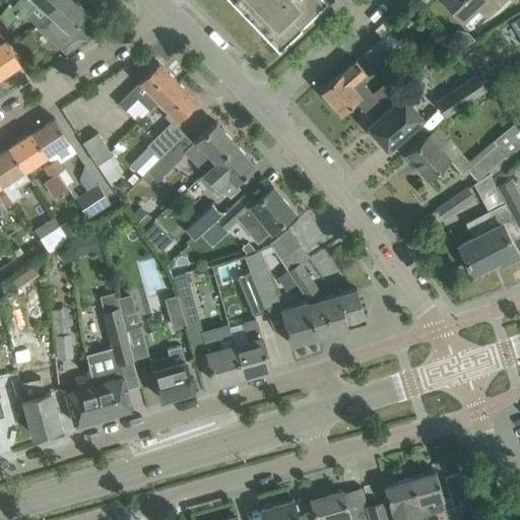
[(8,1),(0,14),(7,27),(14,18),(19,22),(38,3),(48,12),(59,0),(16,0),(12,5),(8,1)]
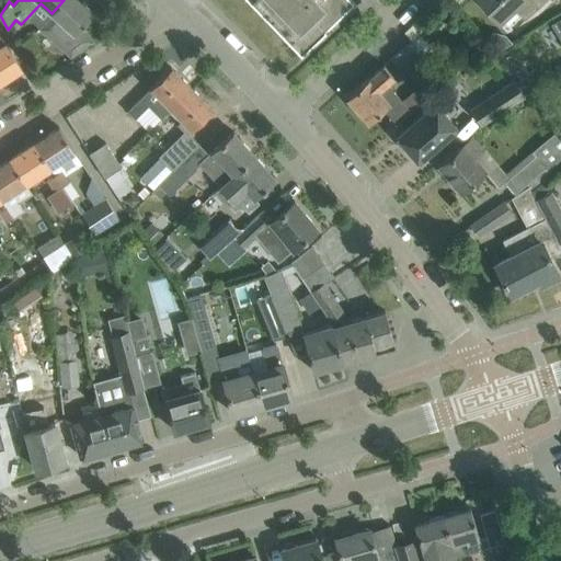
[(79,0),(64,0),(52,13),(53,14),(39,27),(70,56),(92,41),(81,25),(93,12),(79,0)]
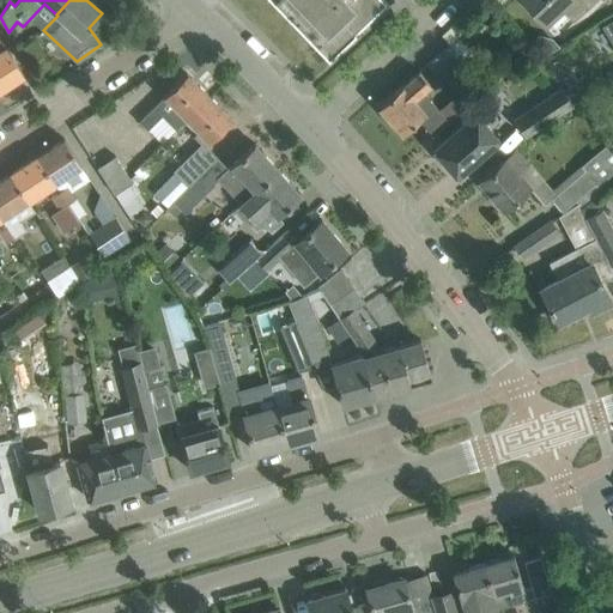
[(272,0),(302,31),(311,23),(320,31),(311,40),(328,58),(356,31),(354,30),(386,0),(384,0),(272,0)]
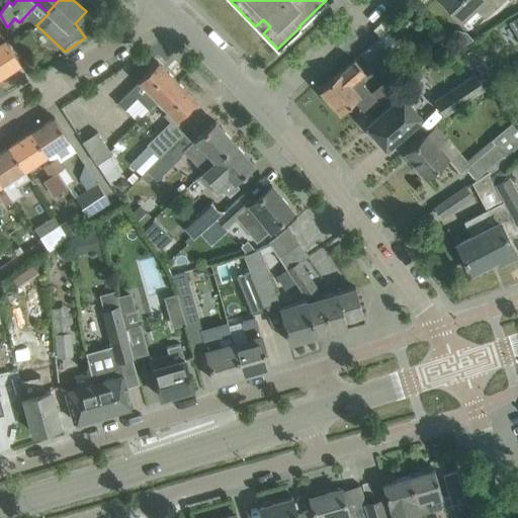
[(443,0),(461,19),(475,7),(485,19),(506,0),(443,0)]
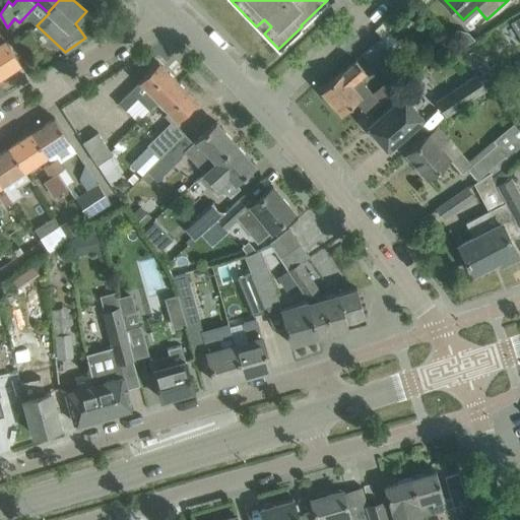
[(30,33),(18,40),(27,54),(39,47),(30,33)]
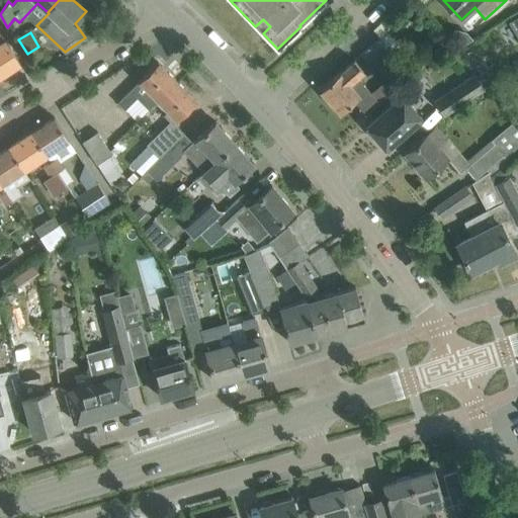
[(374,69),(394,52),(380,36),(361,54),(374,69)]
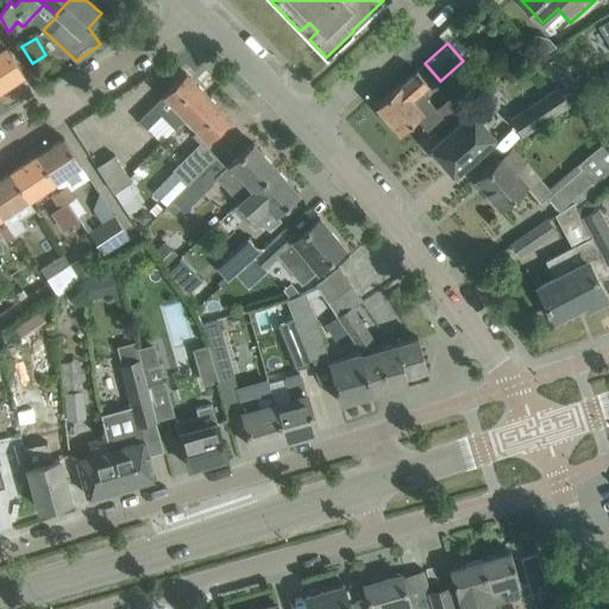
[(0,88),(23,74),(6,48),(0,51),(0,88)]
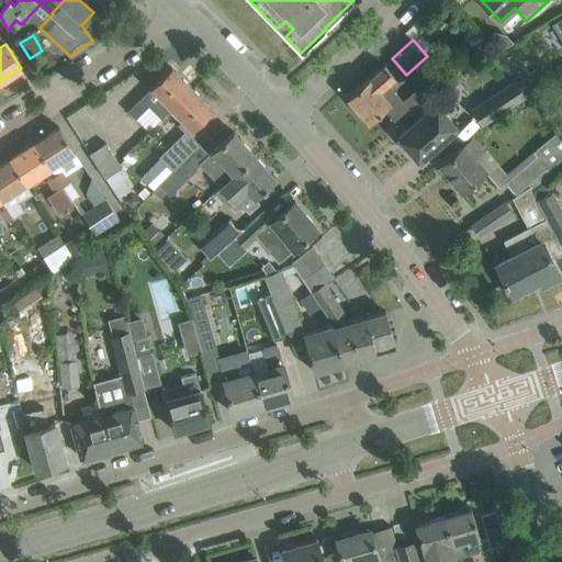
[(347,97),(369,122),(383,109),(396,123),(411,111),(388,85),(395,77),(384,65),(369,79),(368,78),(347,97)]
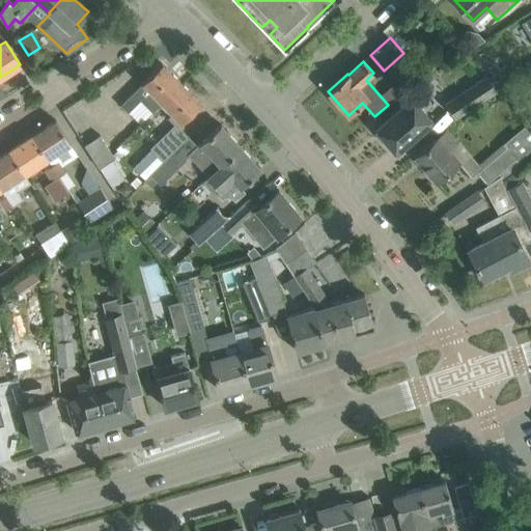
[(162,103),(182,83),(162,63),(142,82),(143,83),(120,105),(128,112),(140,100),(152,111),(162,102),(162,103)]
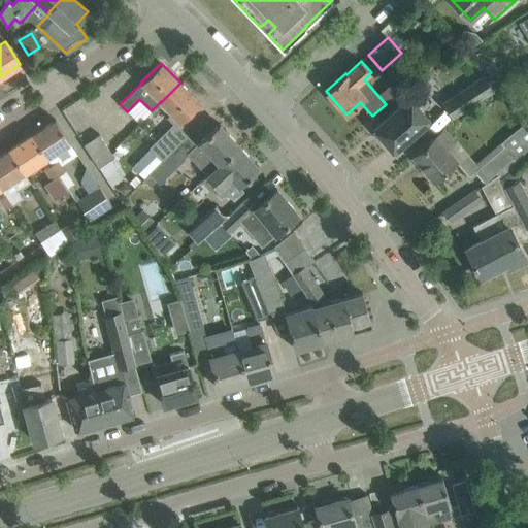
[(484,75),(442,103),(452,118),(493,90),(484,75)]
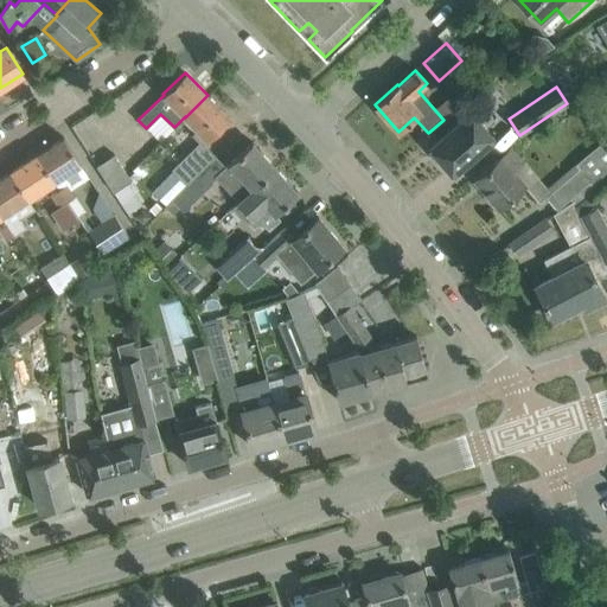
[(204,144),(208,140),(230,119),(208,95),(185,117),(197,129),(191,134),(199,142),(172,168),(186,184),(195,176),(200,171),(215,157),(204,144)]
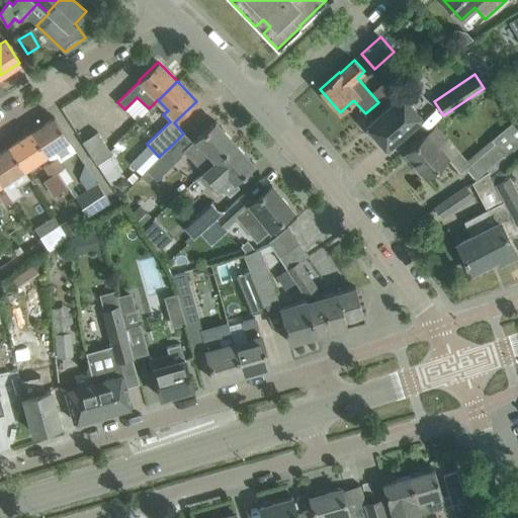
[(401,94),(365,124),(375,136),(372,138),(381,147),(383,145),(386,148),(421,117),(401,94)]
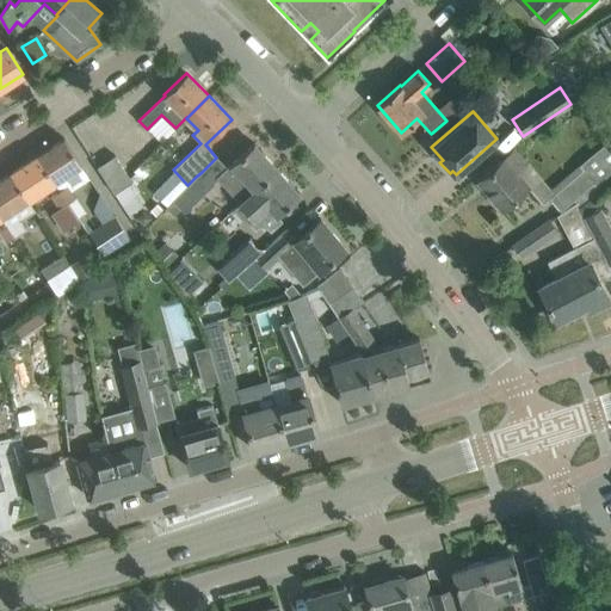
[(37,155),(55,183),(81,165),(63,139),(37,155)]
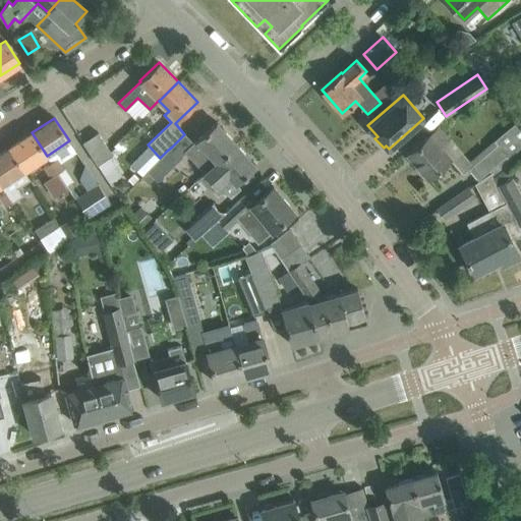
[(472,165),(468,168),(478,180),(488,171),(506,157),(506,158),(520,143),(520,126),(517,123),(516,121),(494,140),(497,143),(472,165)]
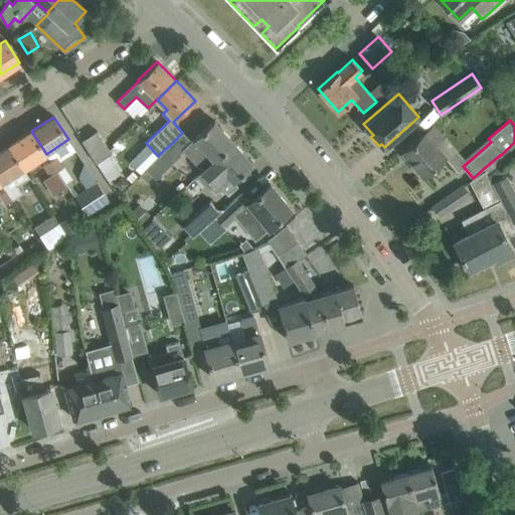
[(198,176),(233,143),(214,121),(204,130),(190,142),(182,150),(183,151),(201,171),(197,175),(198,176)]
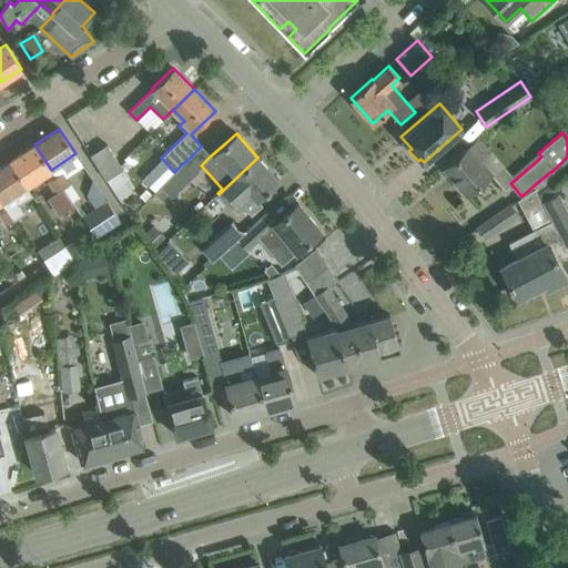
[(478,139),(444,168),(467,194),(489,174),(478,161),(489,151),(478,139)]
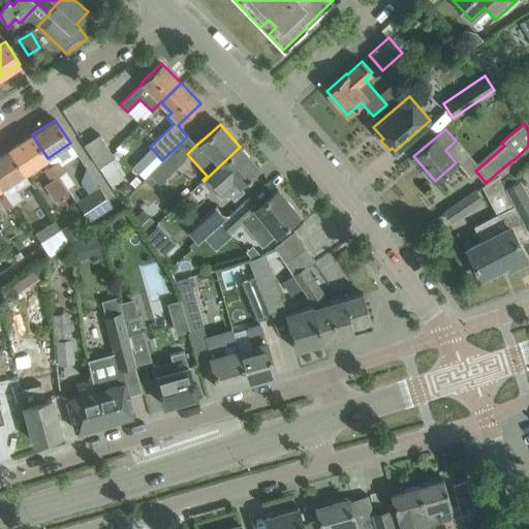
[(48,158),(32,134),(9,150),(24,173),(48,158)]
